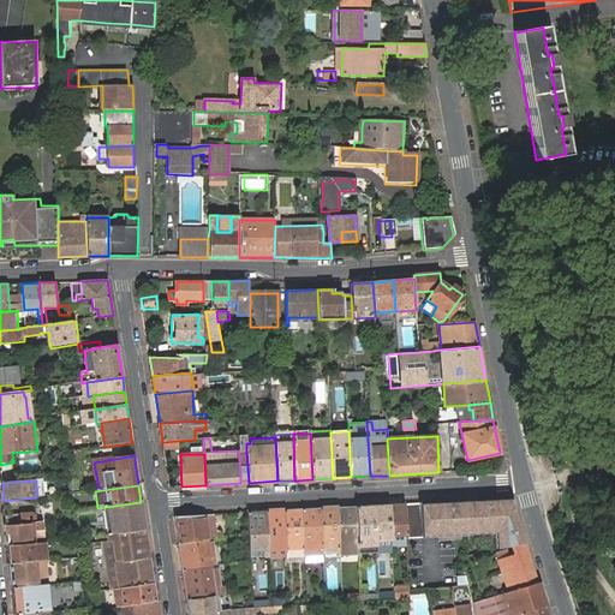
[(496,550),(512,547),(526,545),(515,511),(512,501),(512,499),(490,500),(490,513),(493,513),(494,527),(495,536),(496,550)]
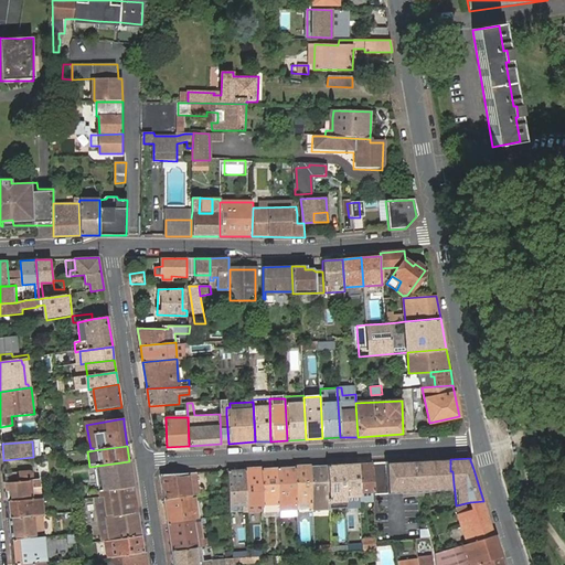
[(454,489),(454,505),(456,505),(455,492),(454,484),(452,471),(450,471),(450,459),(401,462),(391,462),(371,464),(372,490),(372,493),(372,494),(454,489)]
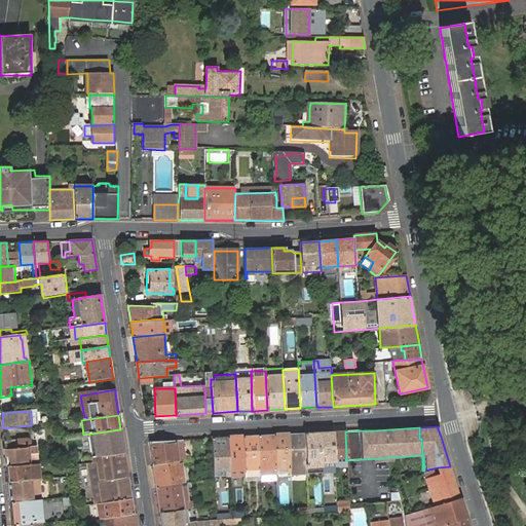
[(120,429),(83,435),(83,440),(95,439),(96,443),(90,443),(91,452),(86,453),(86,459),(92,458),(97,457),(124,454),(120,429)]
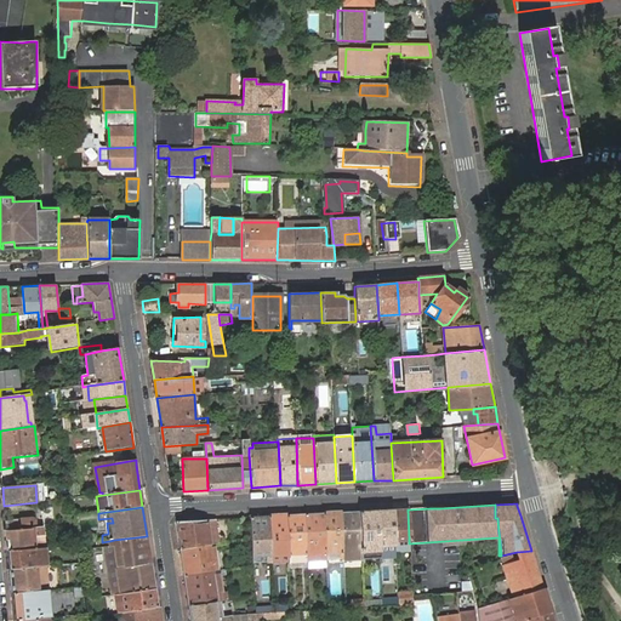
[(409,539),(408,510),(392,511),(394,540),(394,551),(410,551),(409,543),(409,542),(409,539)]
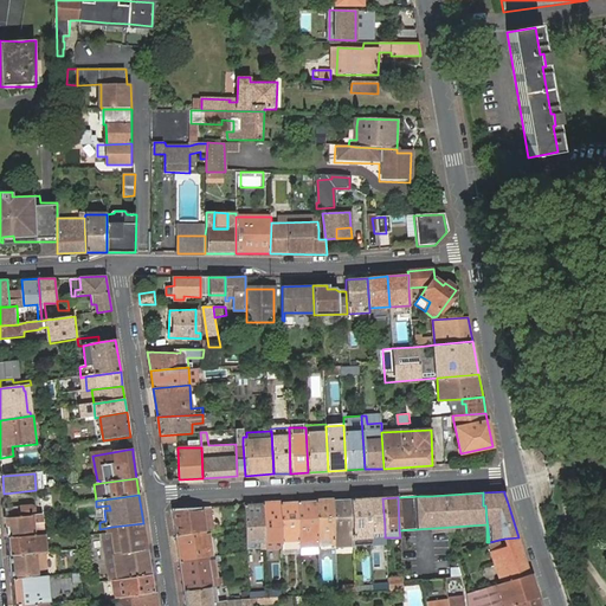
[(371,536),(368,498),(350,500),(353,537),(371,536)]
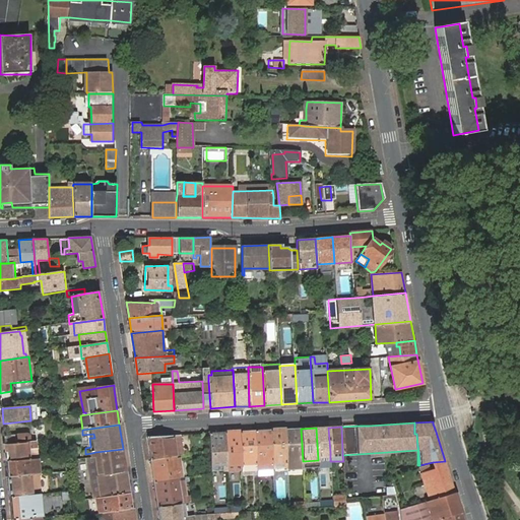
[(318,460),(318,462),(330,461),(330,452),(328,428),(316,428),(318,460)]
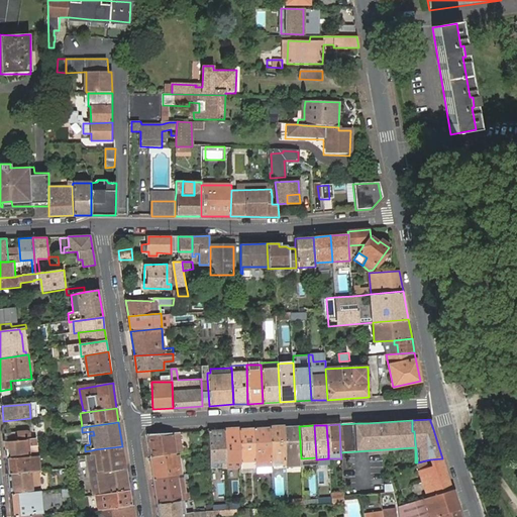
[(286,463),(286,466),(301,466),(301,458),(299,426),(284,427),(286,463)]
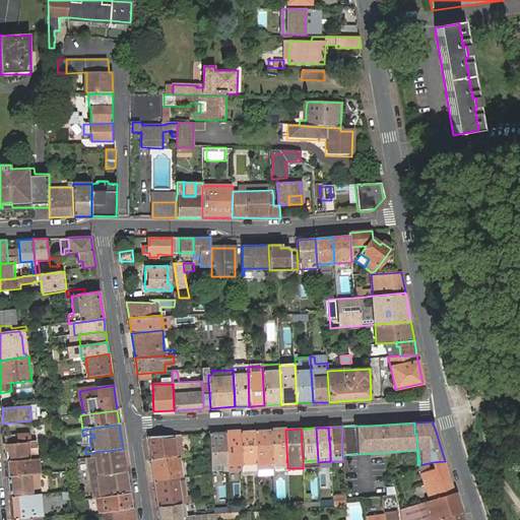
[(272,467),(287,466),(285,430),(270,431),(272,467)]
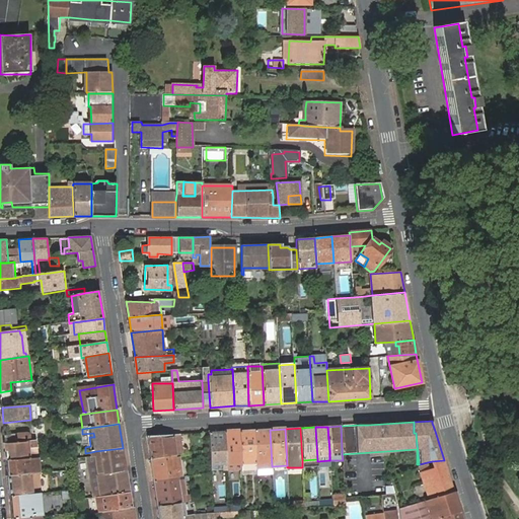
[(239,431),(241,469),(241,471),(256,469),(254,430),(239,431)]
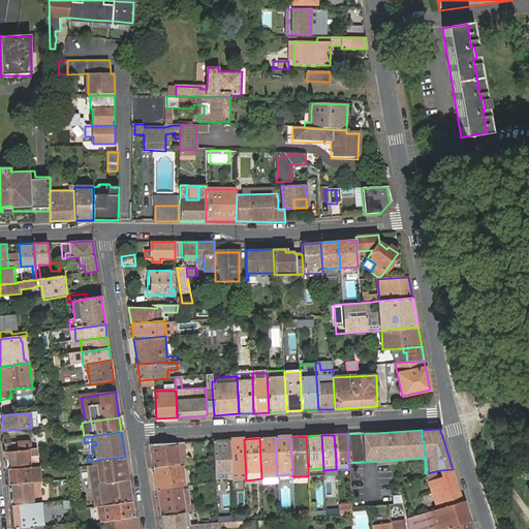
[(261,478),(277,477),(277,475),(275,438),(259,438),(261,478)]
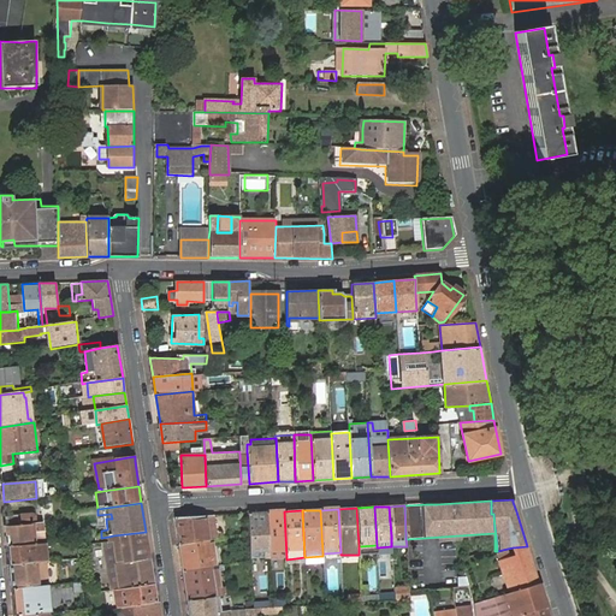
[(267,513),(268,558),(286,557),(284,511),(267,513)]
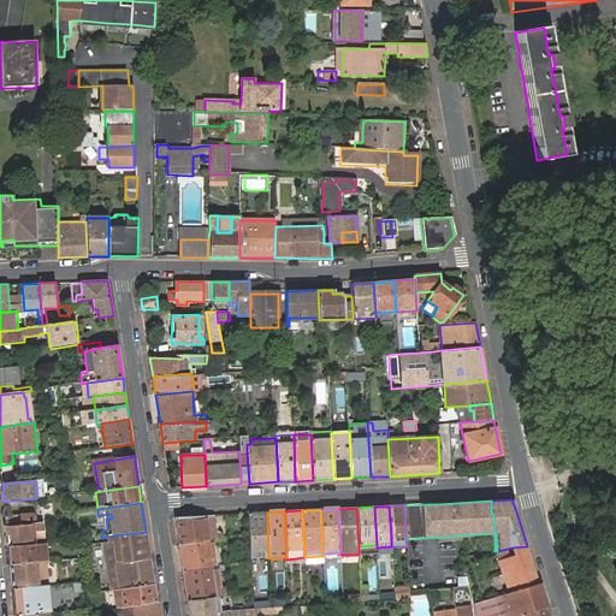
[(249,535),(250,560),(268,558),(267,513),(248,514),(249,535)]
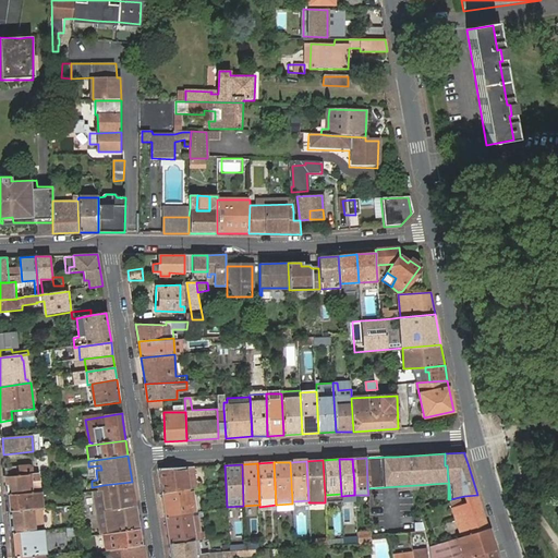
[(32,466),(4,469),(8,496),(40,494),(38,476),(36,475),(31,475),(31,473),(32,473),(32,466)]
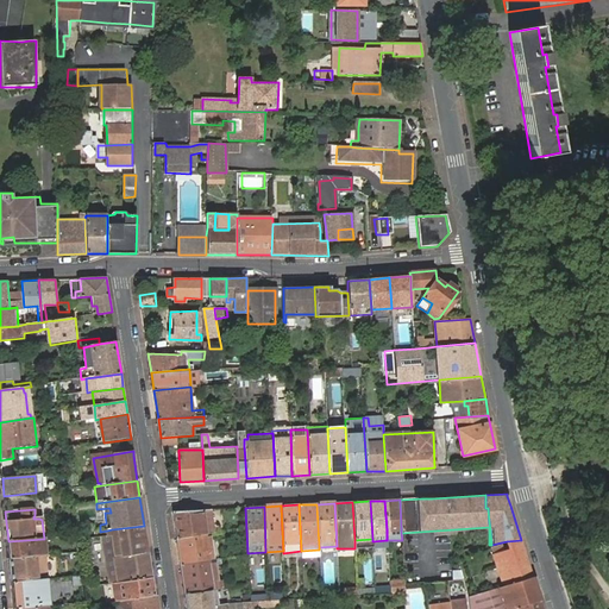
[(212,527),(208,509),(202,510),(205,528),(212,527)]
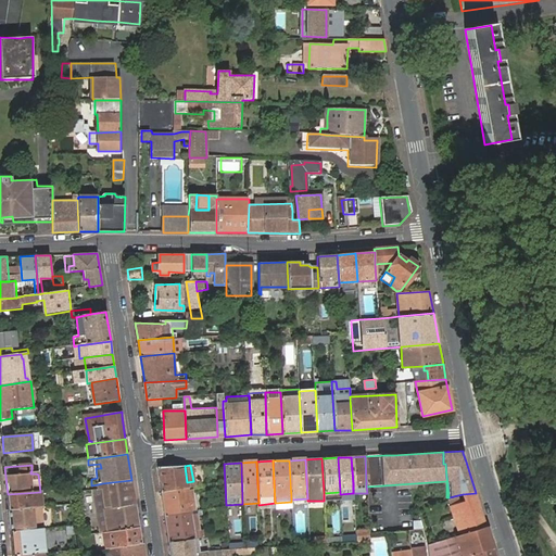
[(158,470),(161,495),(187,491),(194,489),(193,481),(187,482),(185,466),(159,467),(158,470)]
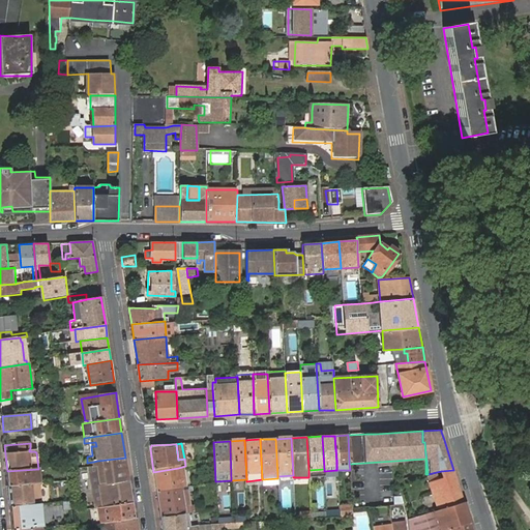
[(105,486),(129,482),(125,458),(97,461),(93,462),(93,467),(97,466),(100,486),(105,486)]
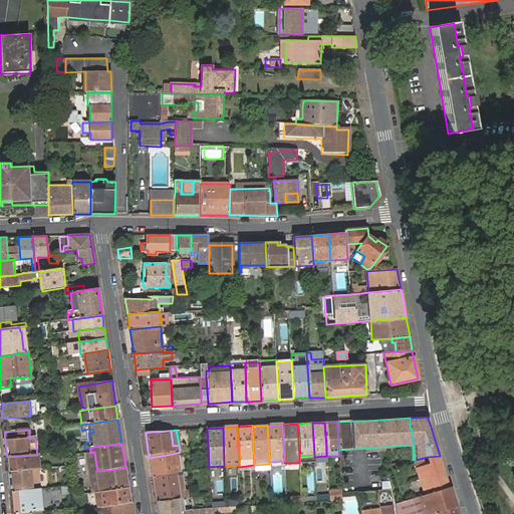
[(149,458),(153,480),(177,476),(176,469),(180,468),(178,456),(174,456),(173,454),(149,458)]
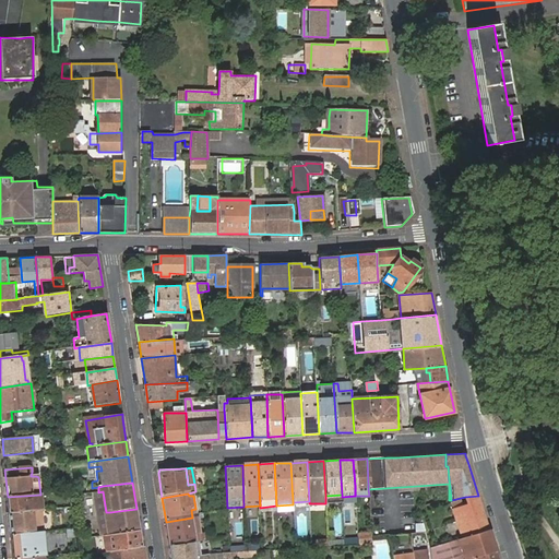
[(40,495),(8,497),(9,514),(42,511),(40,495)]
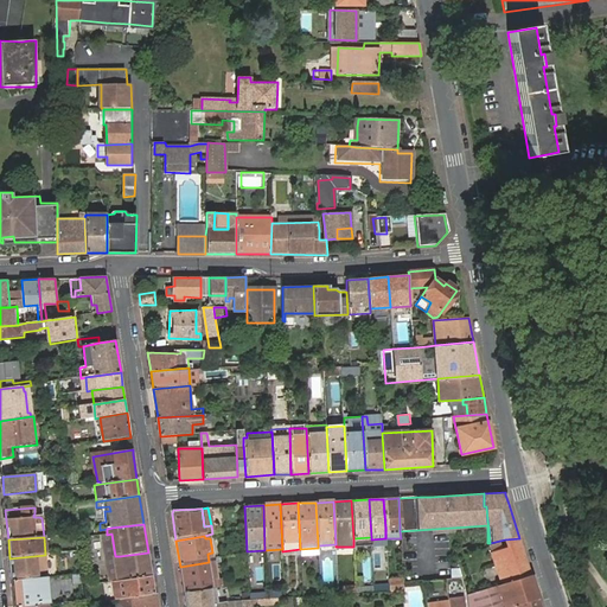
[(492,553),(502,586),(531,576),(519,538),(505,540),(506,548),(492,553)]
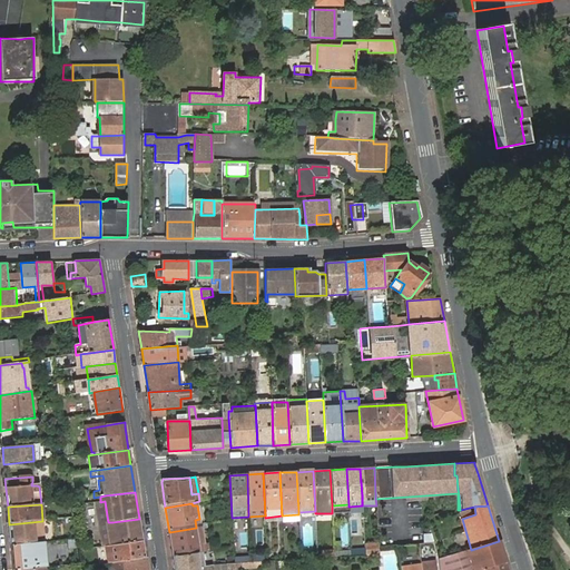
[(109,542),(110,547),(143,542),(139,519),(112,522),(115,541),(109,542)]
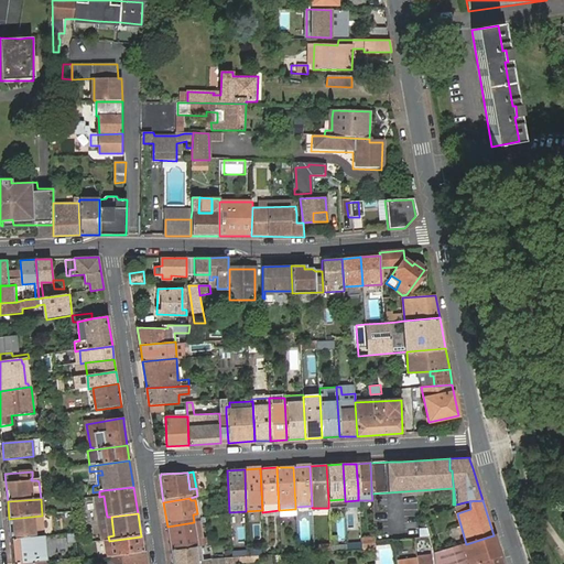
[(9,519),(11,540),(42,538),(44,538),(42,519),(44,519),(44,516),(42,516),(9,519)]
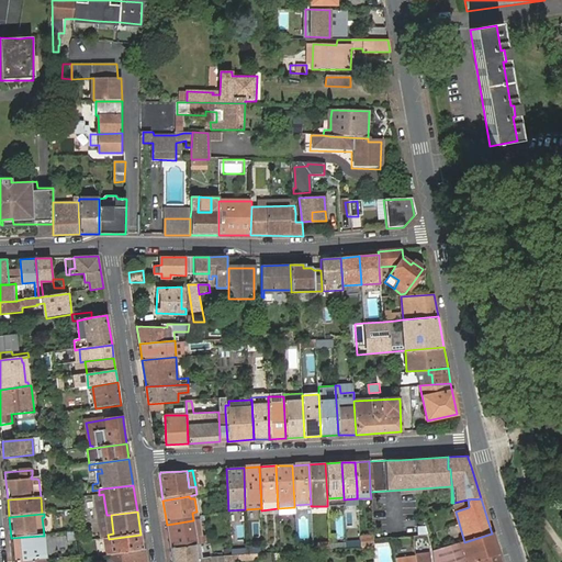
[(107,515),(104,516),(108,535),(113,534),(111,515),(107,515)]
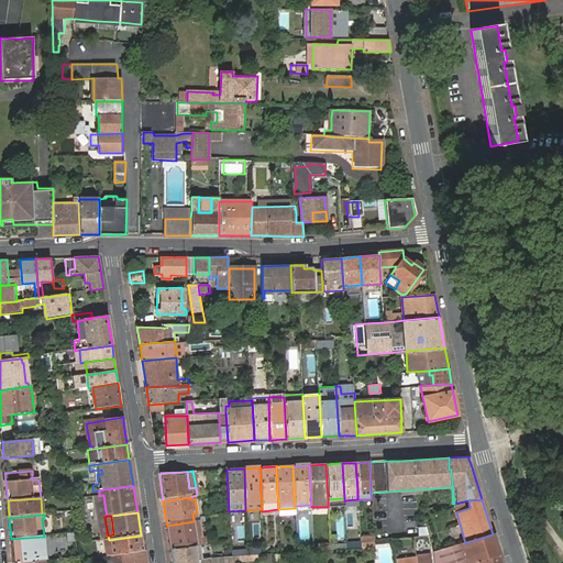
[(167,526),(172,553),(195,550),(198,549),(197,541),(201,540),(198,522),(195,523),(194,521),(167,526)]
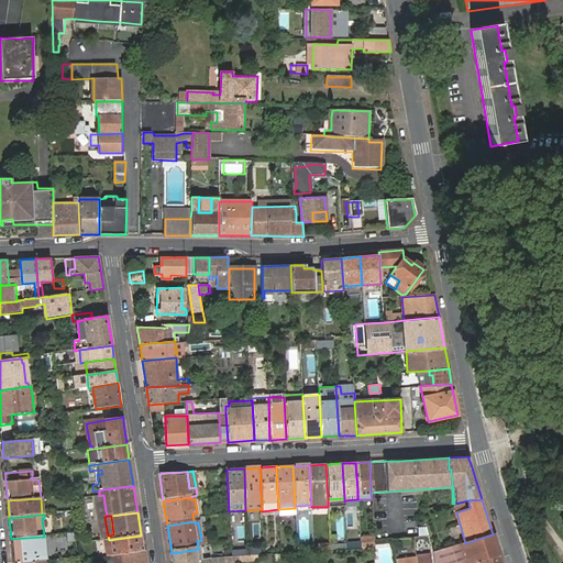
[(465,543),(433,553),(434,562),(477,562),(500,556),(493,534),(465,543)]
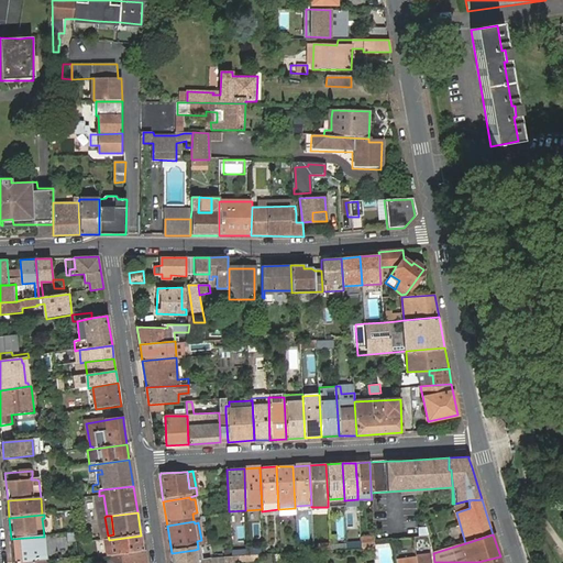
[(106,541),(108,558),(109,558),(143,552),(141,536),(109,540),(106,541)]
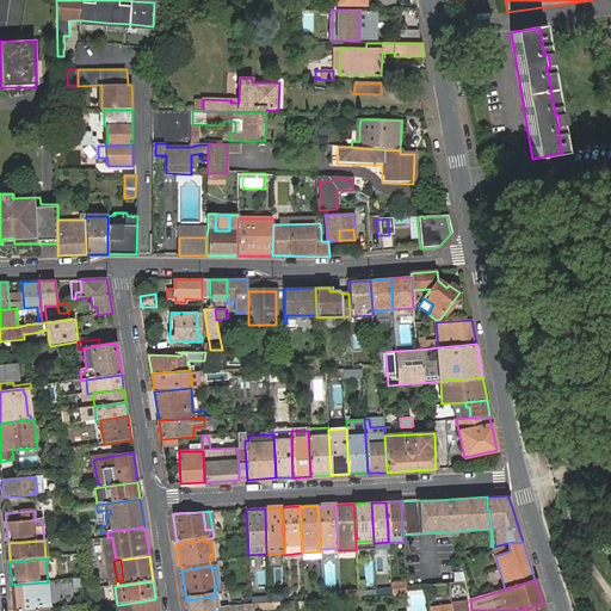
[(12,585),(13,610),(44,610),(48,610),(45,582),(12,585)]
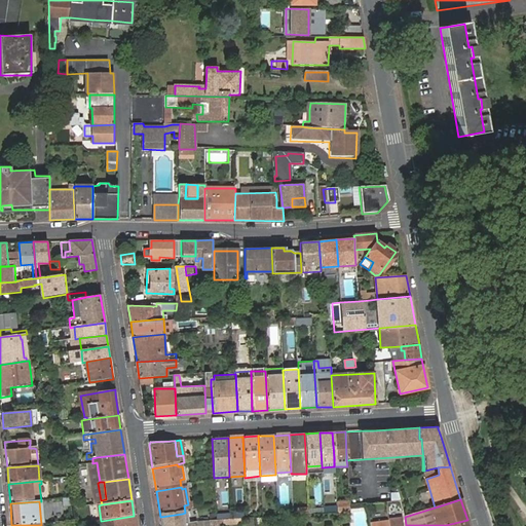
[(349,501),(336,503),(336,506),(337,513),(341,513),(346,513),(349,513),(349,505),(349,501)]
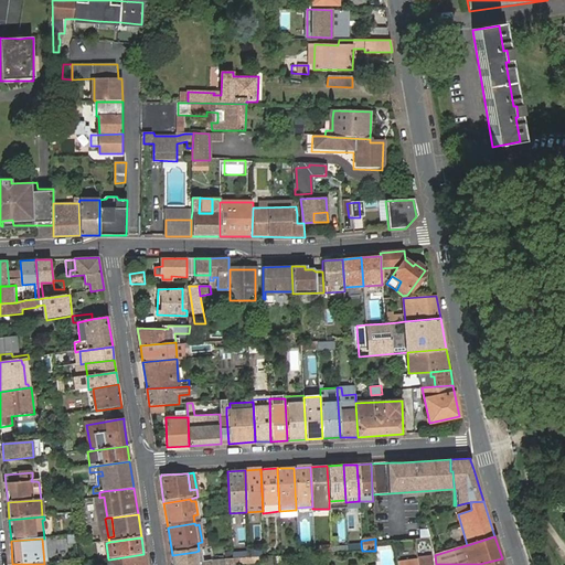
[(198,564),(195,552),(172,555),(173,564),(198,564)]
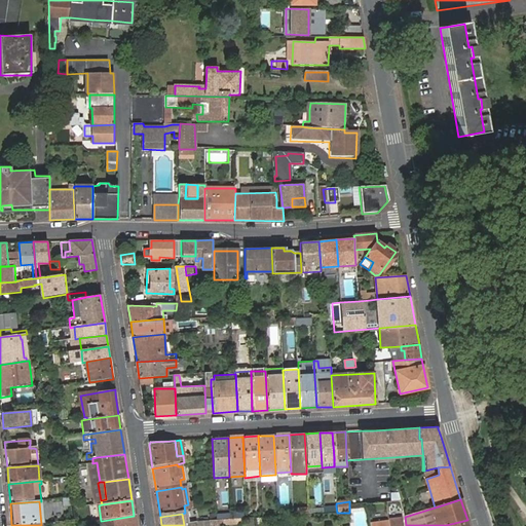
[(135,525),(134,516),(102,521),(103,525),(135,525)]
